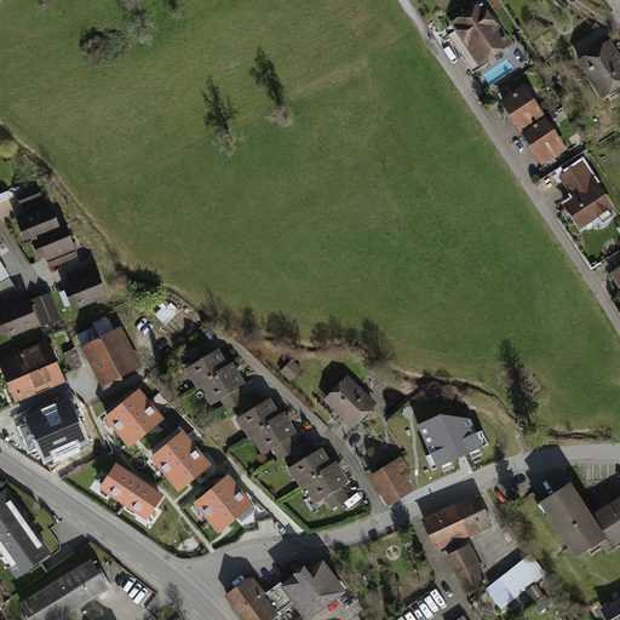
[(482,4),(453,23),(481,64),(510,45),(501,32),(497,35),(489,26),(494,22),(482,4)]
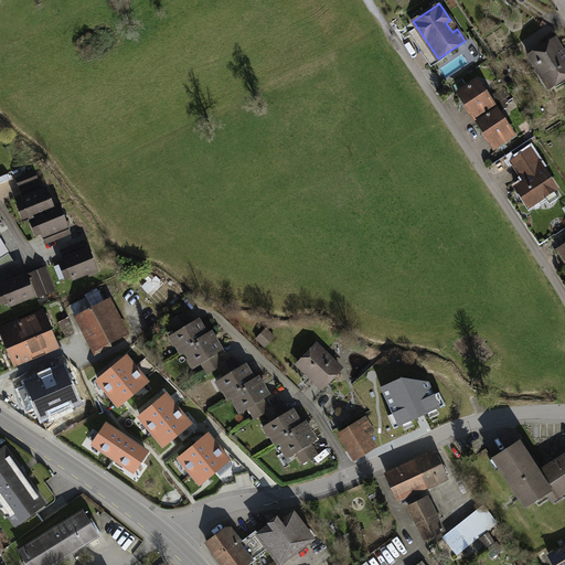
[(564,56),(554,40),(529,56),(548,88),(564,77),(564,56)]
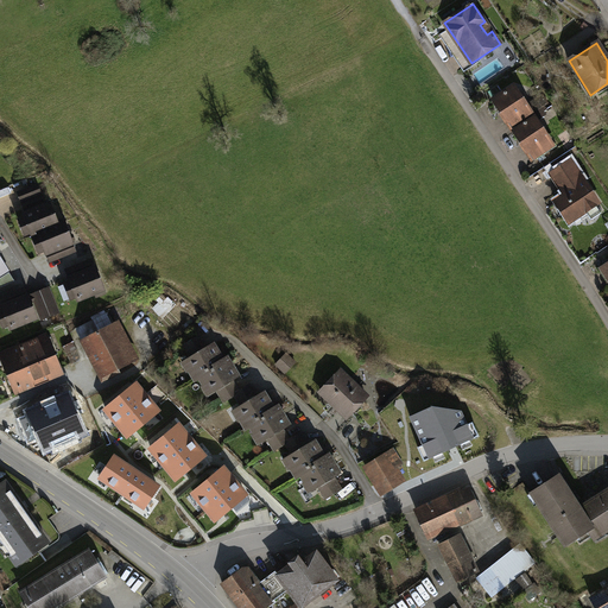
[(504,95),(494,101),(514,131),(534,118),(532,113),(514,87),(507,93),(505,92),(504,95)]
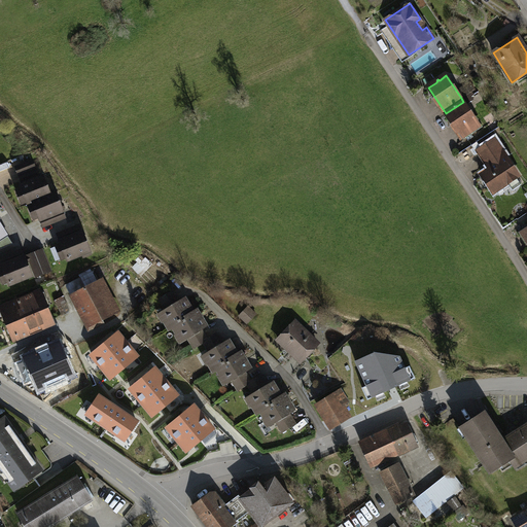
[(461,98),(463,102),(473,95),(471,92),(461,98)]
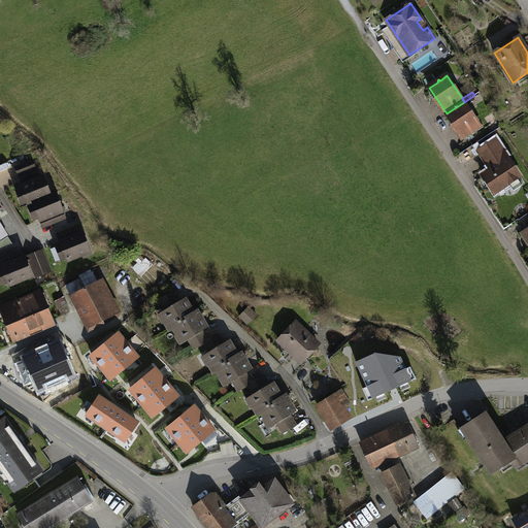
[(464,102),(447,113),(464,140),(482,128),(464,102)]
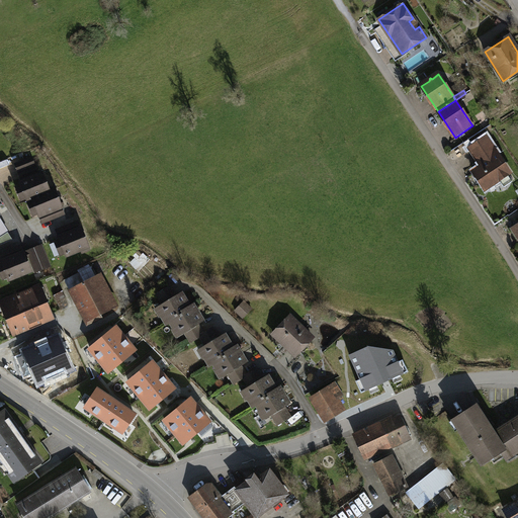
[(509,172),(487,138),(470,149),(483,167),(473,172),(484,188),(499,179),(507,173),(509,172)]
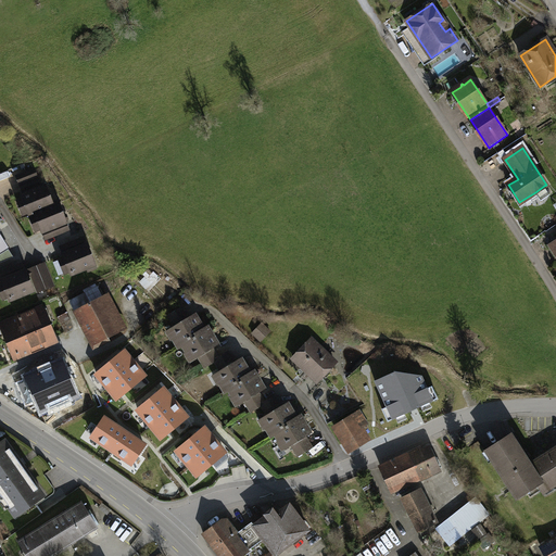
[(19,176),(25,190),(40,185),(34,169),(19,176)]
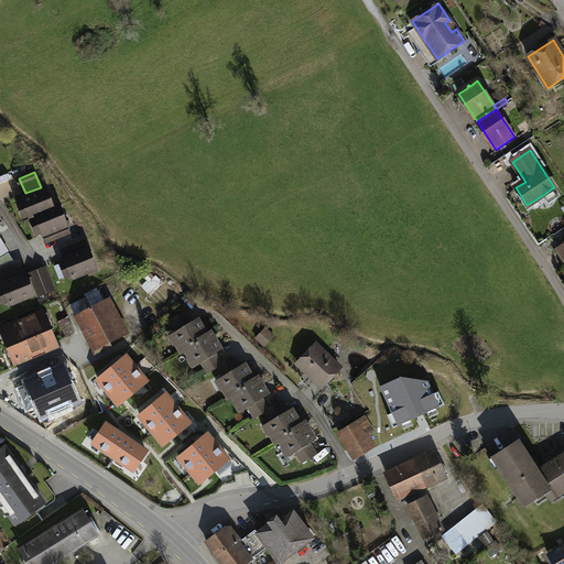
[(0,186),(0,196),(20,196),(20,186),(0,186)]
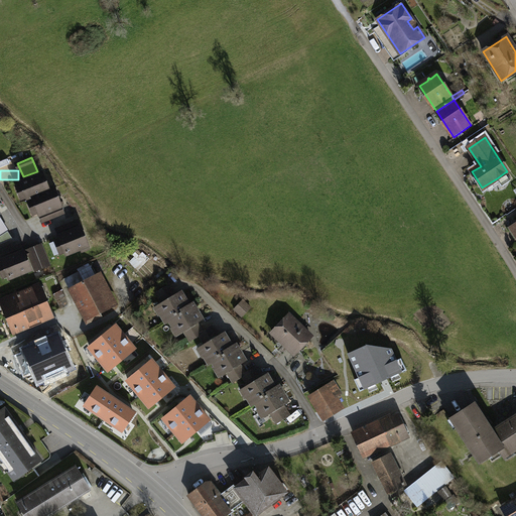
[(505,172),(497,178),(502,186),(510,180),(505,172)]
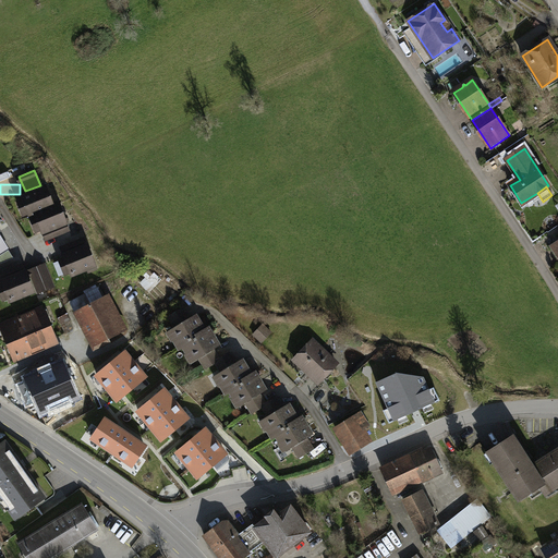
[(35,214),(52,206),(45,187),(22,197),(29,216),(35,214)]
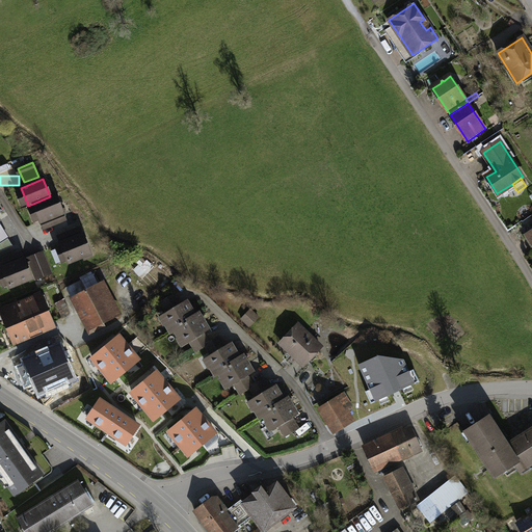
[(58,222),(65,219),(55,194),(50,196),(33,204),(41,221),(55,215),(58,222)]
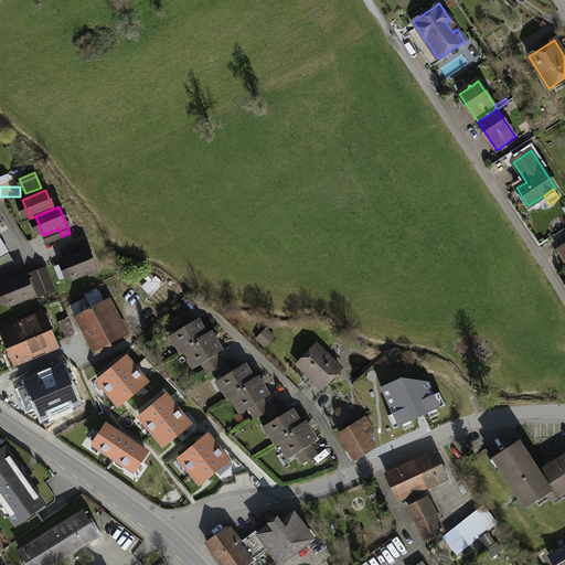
[(89,276),(97,273),(88,249),(64,258),(72,278),(88,272),(89,276)]
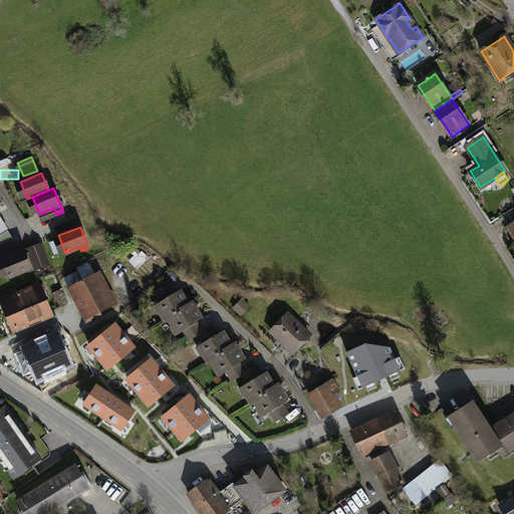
[(0,242),(0,243),(12,237),(8,231),(0,235),(0,242)]
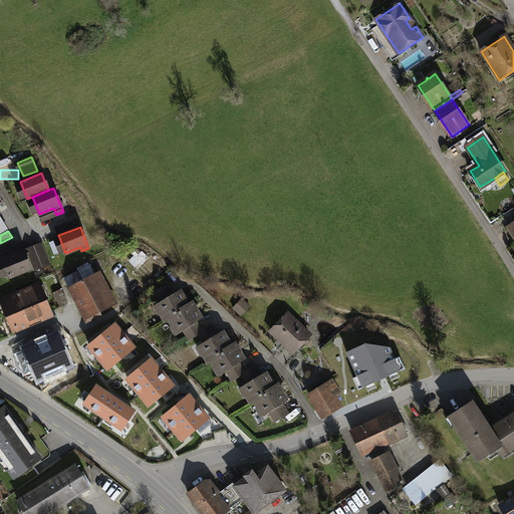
[(0,254),(9,277),(31,268),(23,250),(9,256),(6,249),(0,251),(0,254)]
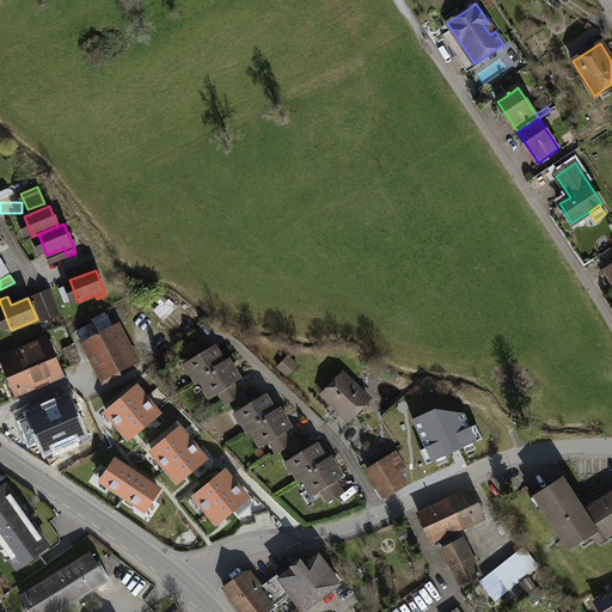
[(51,299),(36,305),(42,322),(59,316),(51,299)]
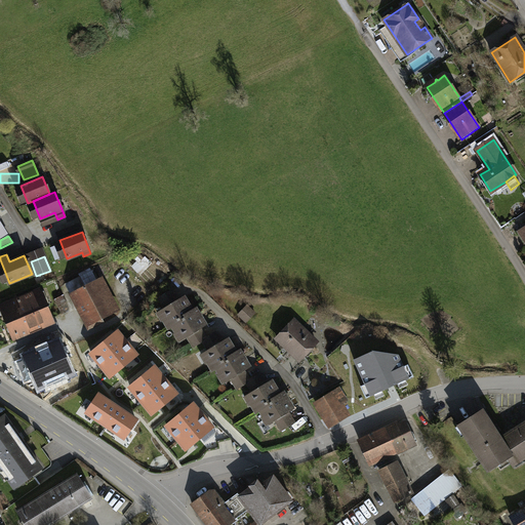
[(140,277),(153,265),(145,256),(132,269),(140,277)]
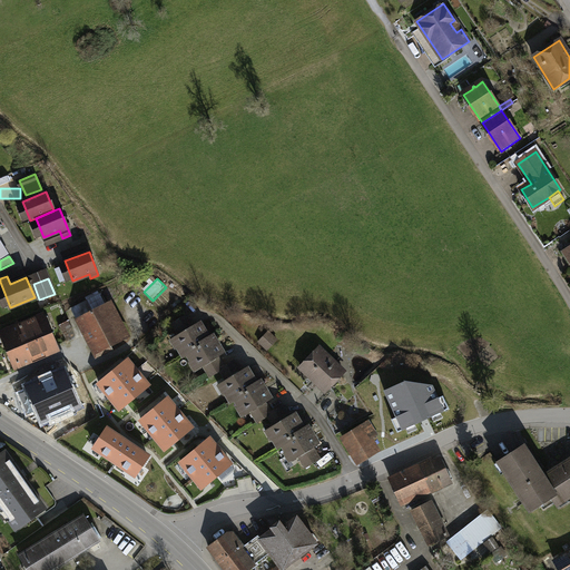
[(99,294),(87,301),(92,311),(105,304),(99,294)]
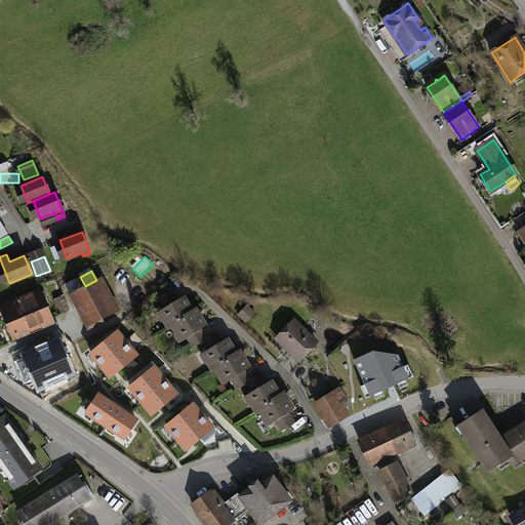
[(73,292),(85,286),(80,277),(68,283),(73,292)]
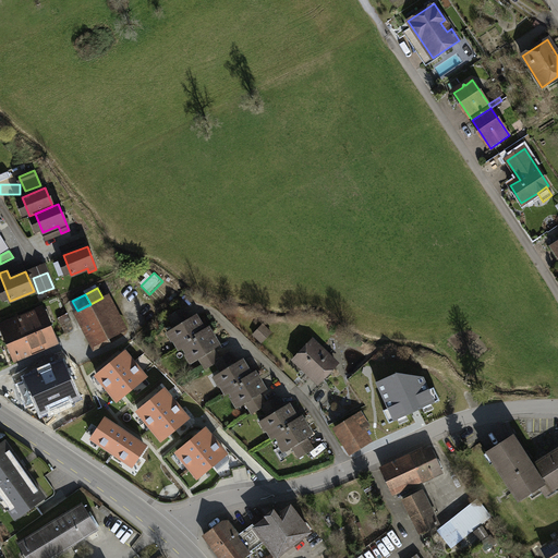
[(102,298),(91,304),(108,339),(121,332),(102,298)]
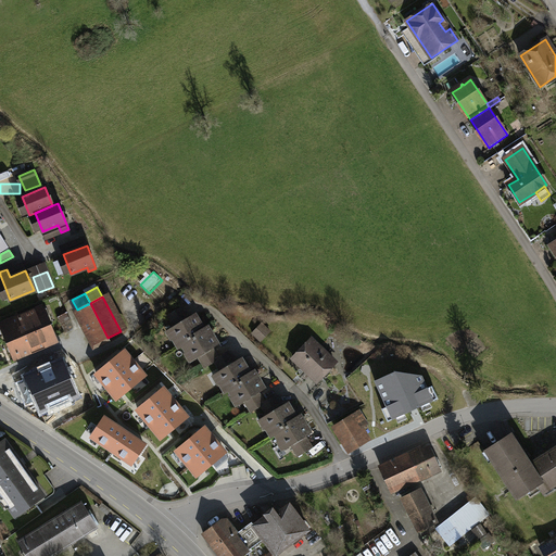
[(108,338),(90,303),(77,310),(84,325),(83,325),(92,343),(93,343),(95,344),(108,338)]
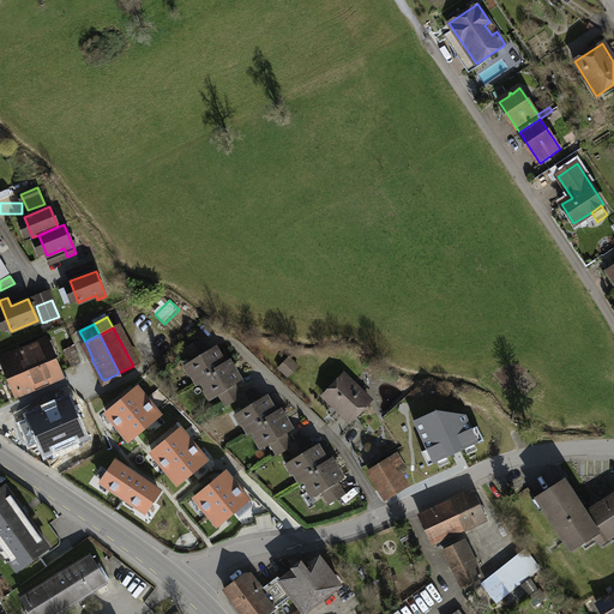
[(193,362),(192,363),(196,369),(191,372),(197,383),(202,380),(226,365),(215,349),(209,353),(202,339),(186,349),(193,362)]
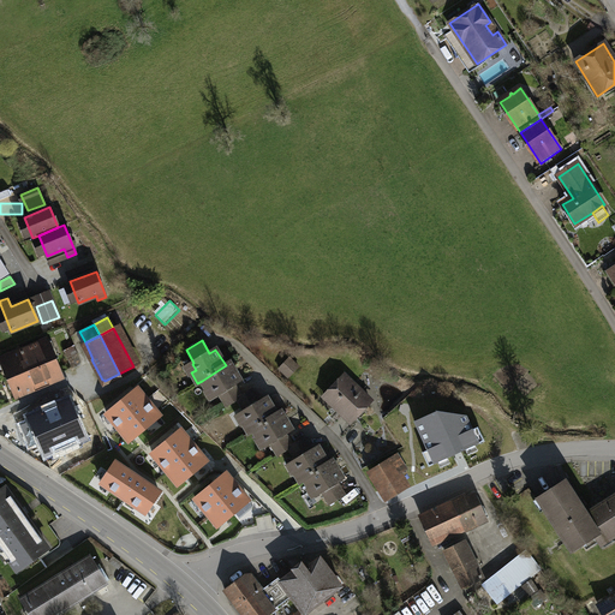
[(37,382),(60,372),(46,341),(24,350),(37,382)]
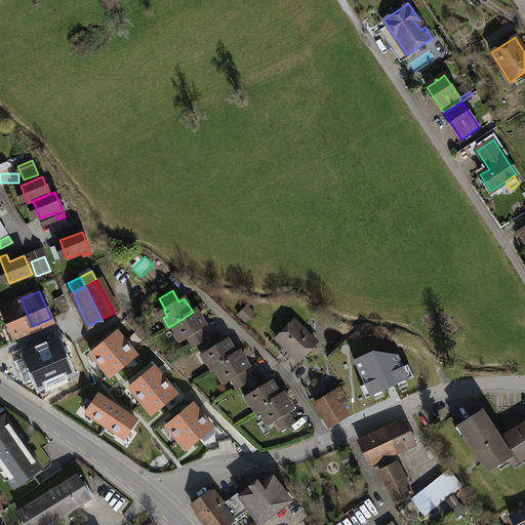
[(62,315),(70,310),(63,294),(55,299),(62,315)]
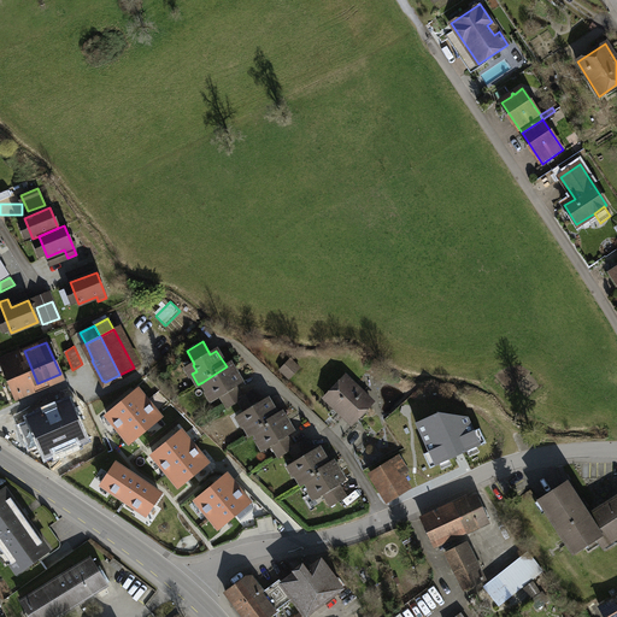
[(37,383),(24,351),(1,360),(15,393),(16,392),(18,397),(33,391),(30,386),(37,383)]
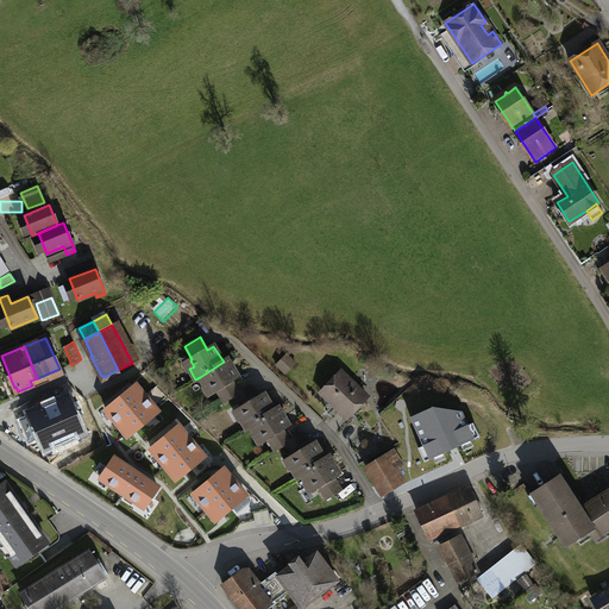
[(276,365),(284,374),(295,363),(287,355),(276,365)]
